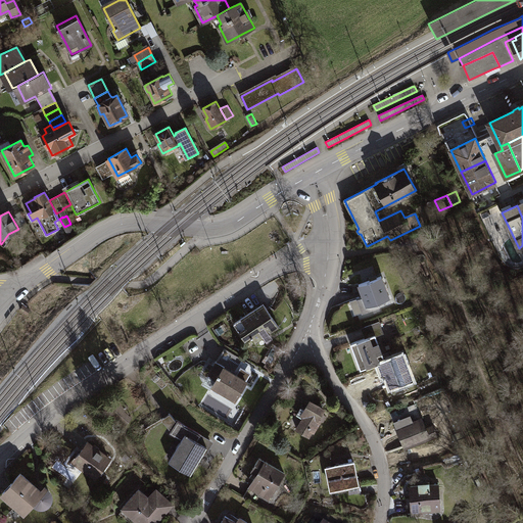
[(68,234),(74,231),(70,224),(64,227),(68,234)]
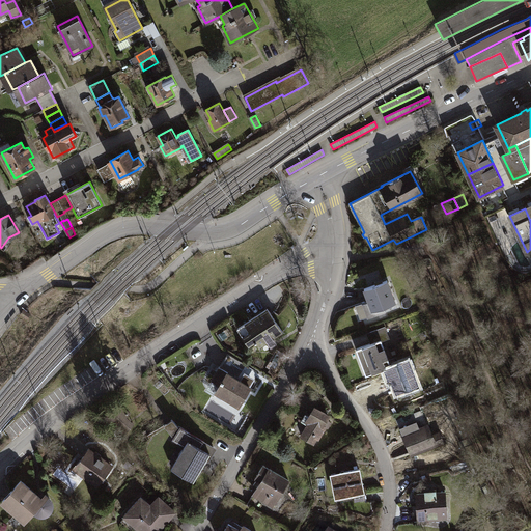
[(387,279),(364,287),(369,300),(362,302),(367,316),(385,310),(383,305),(395,301),(387,279)]
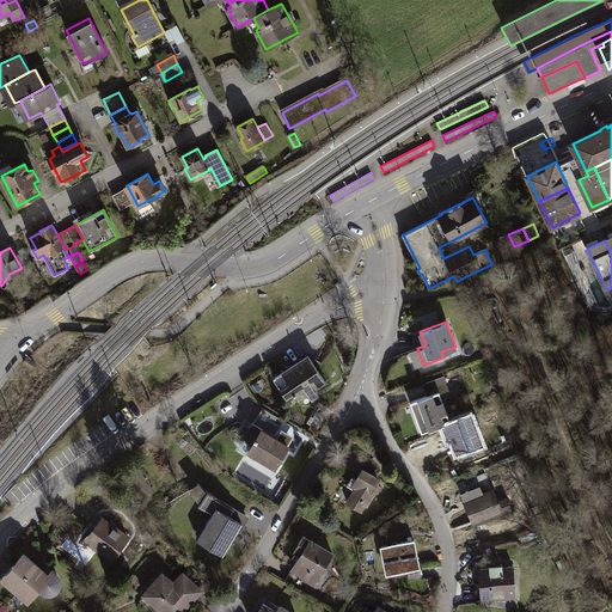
[(57,348),(46,360),(54,368),(63,360),(59,355),(61,353),(57,348)]
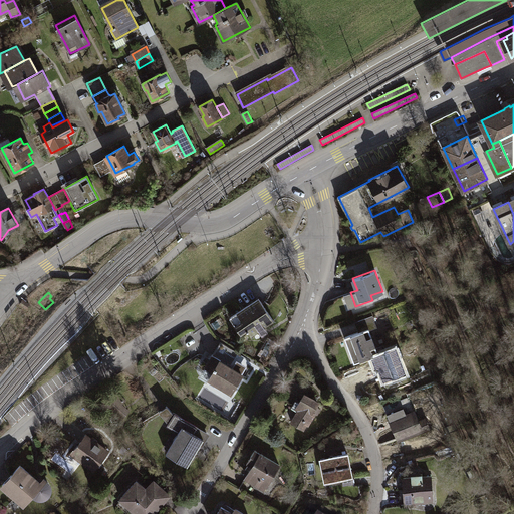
[(259,330),(262,336),(268,332),(264,327),(274,320),(259,298),(230,317),(241,333),(247,330),(248,330),(251,335),(259,330)]
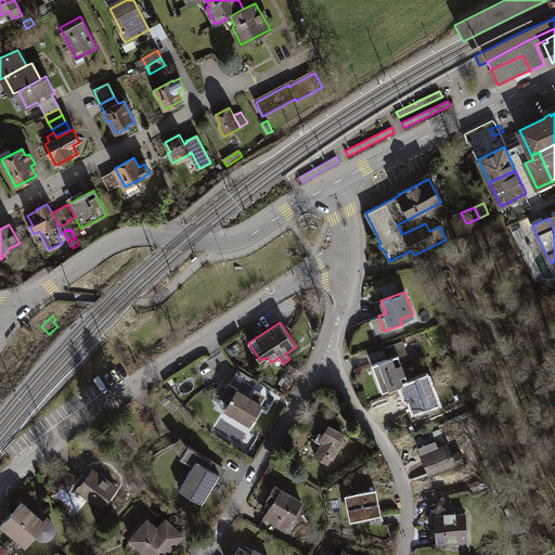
[(151,337),(157,345),(170,333),(160,323),(152,331),(154,334),(151,337)]
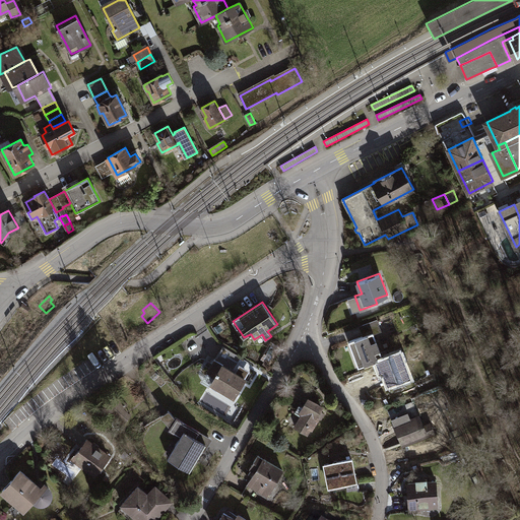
[(23,304),(20,308),(26,312),(29,308),(23,304)]
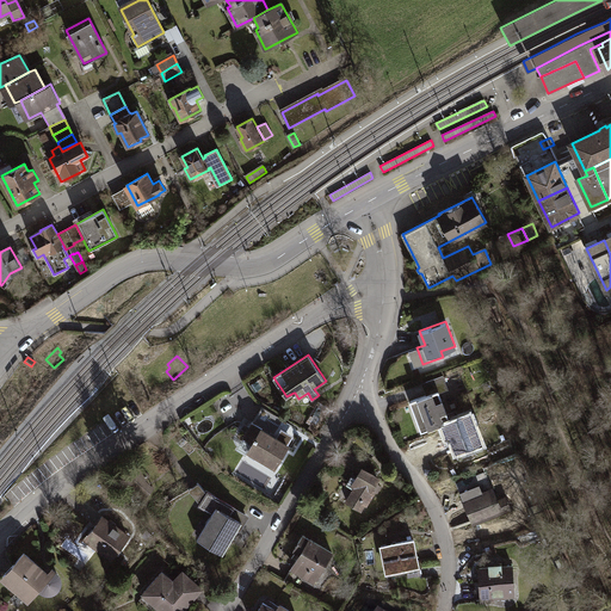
[(425,389),(427,395),(438,390),(438,392),(448,388),(443,376),(423,383),(425,389)]
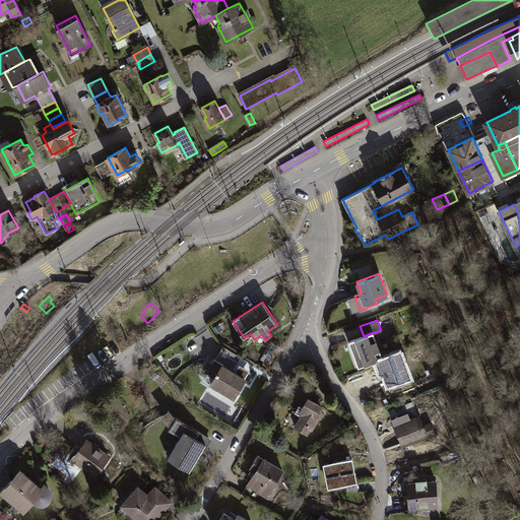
[(377,360),(378,362),(382,360),(382,359),(383,358),(373,333),(373,332),(364,336),(363,336),(349,341),(355,359),(362,355),(365,365),(377,360)]
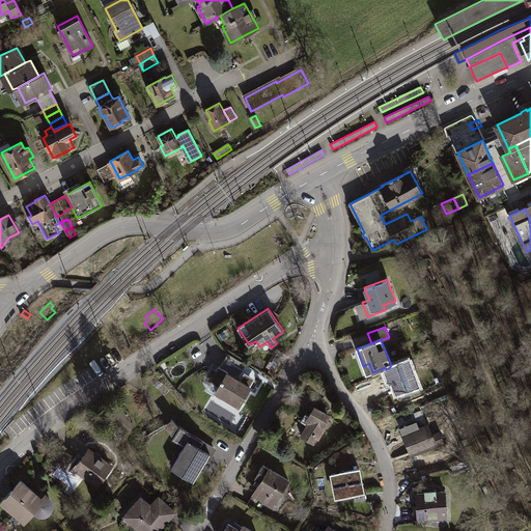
[(408,359),(391,365),(390,366),(390,367),(386,369),(388,375),(391,374),(397,393),(418,386),(408,359)]
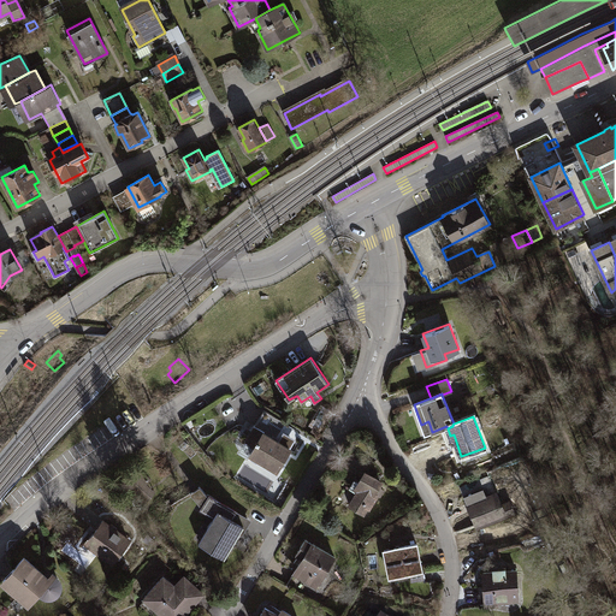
[(265,432),(255,426),(246,440),(254,448),(250,454),(278,469),(290,450),(286,448),(291,440),(283,434),(278,443),(264,434),(265,432)]
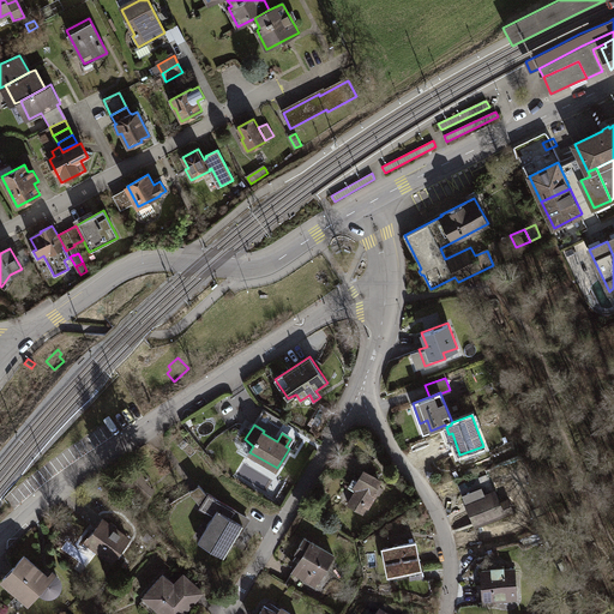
[(149,477),(139,469),(125,486),(133,494),(149,477)]
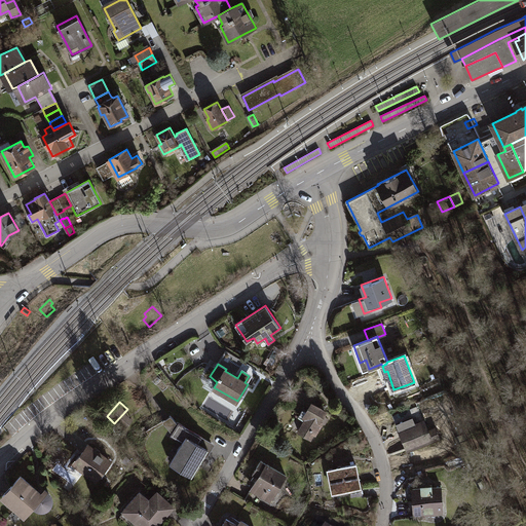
[(298,431),(310,439),(313,434),(315,435),(323,422),(321,421),(325,413),(321,411),(322,409),(311,403),(306,412),(303,410),(299,417),(305,420),(298,431)]
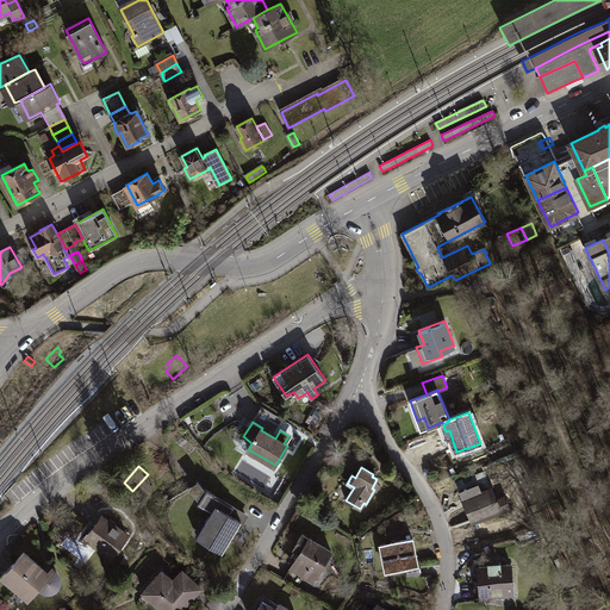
[(492,487),(462,498),(471,518),(481,515),(484,518),(510,508),(504,496),(497,499),(492,487)]
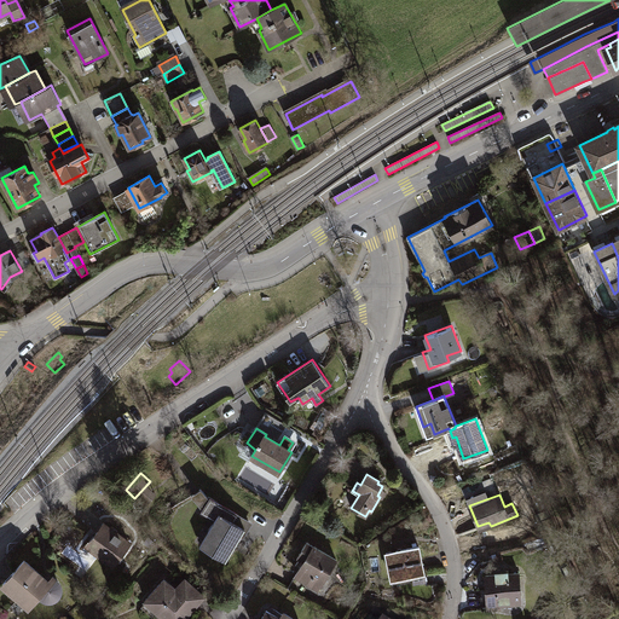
[(215,520),(200,545),(226,561),(246,528),(244,528),(249,521),(238,515),(238,514),(210,497),(202,512),(215,520)]
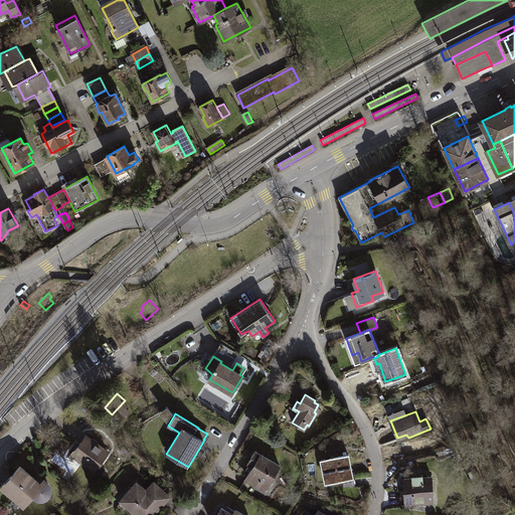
[(459,432),(450,436),(452,441),(460,437),(459,432)]
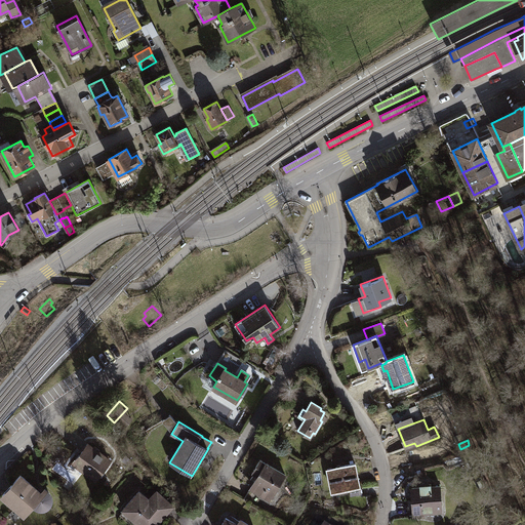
[(77,466),(95,479),(110,460),(88,444),(81,454),(84,456),(77,466)]
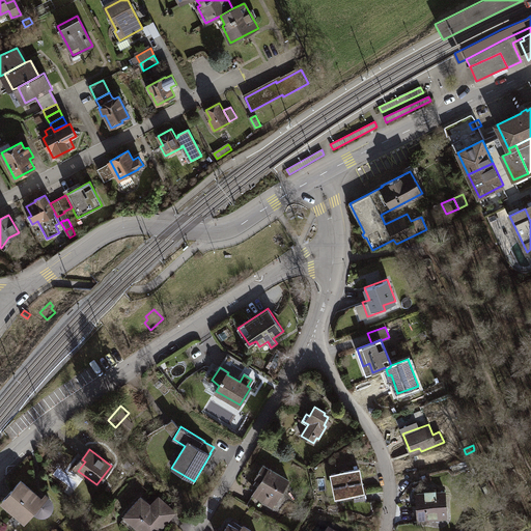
[(259,488),(255,496),(256,496),(273,506),(278,498),(288,480),(263,466),(256,476),(262,479),(257,487),(259,488)]
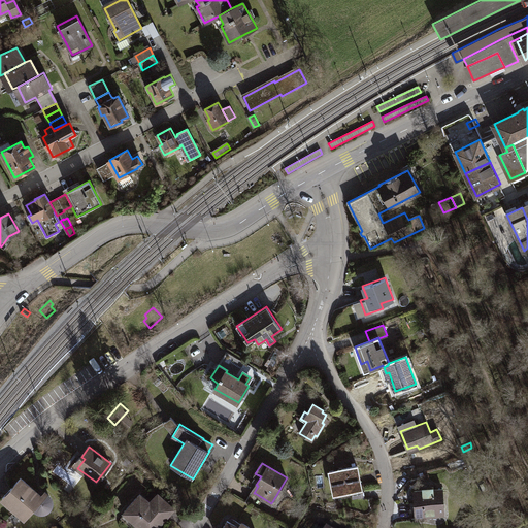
[(329,472),(334,494),(352,490),(352,488),(361,486),(357,466),(329,472)]
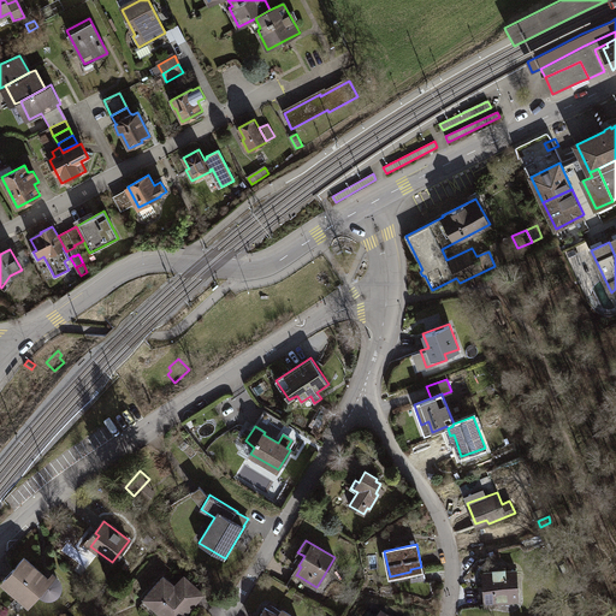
[(4,581),(28,603),(39,591),(43,594),(47,597),(51,597),(54,596),(58,592),(59,590),(60,586),(59,582),(58,579),(53,575),(48,580),(24,558),(4,581)]
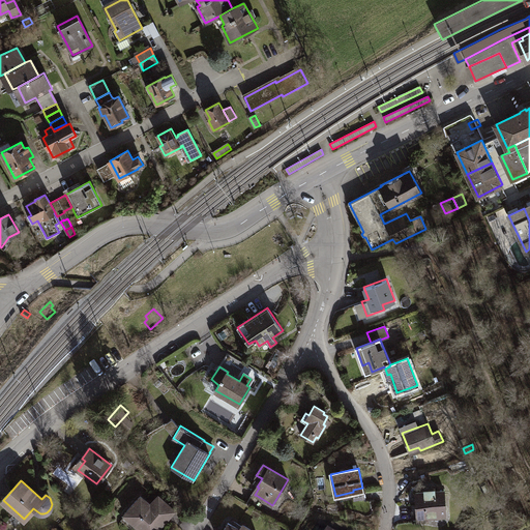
[(424,492),(415,493),(417,521),(429,521),(428,516),(446,514),(445,491),(435,492),(435,489),(424,490),(424,492)]
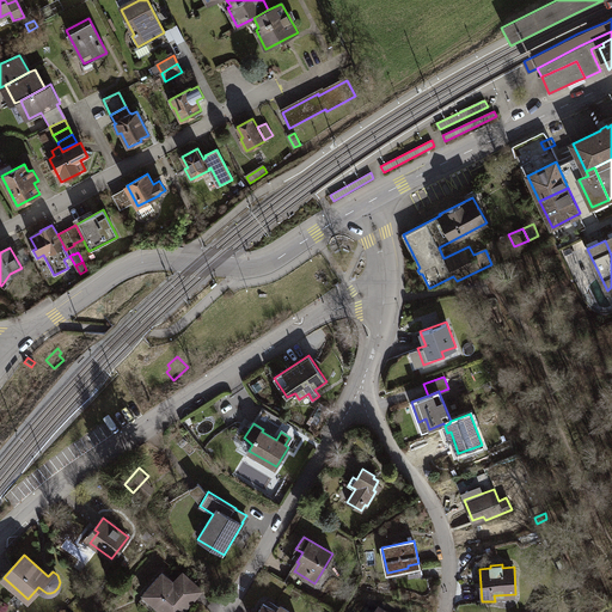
[(314,583),(295,571),(287,585),(316,601),(329,580),(320,574),(314,583)]
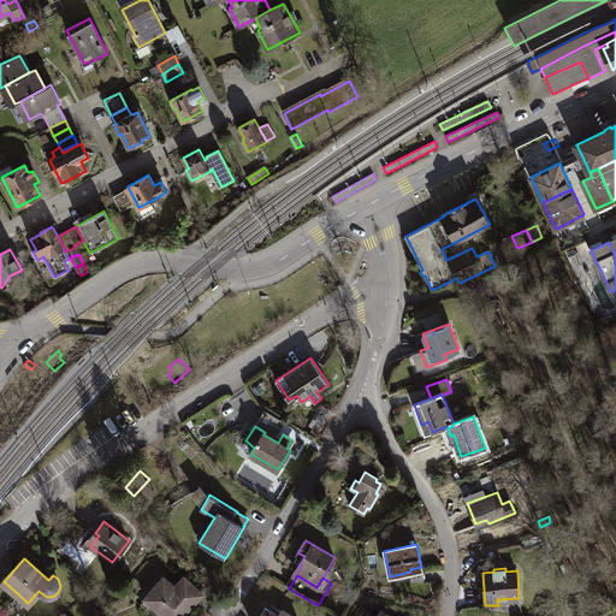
[(183,590),(189,582),(183,576),(173,586),(194,605),(196,602),(183,590)]
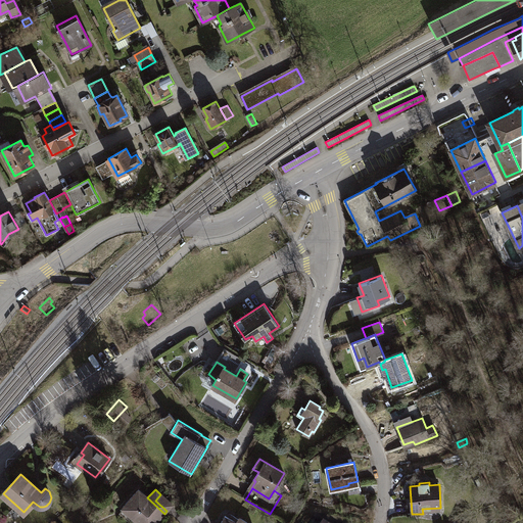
[(123,508),(139,522),(155,522),(164,514),(147,497),(139,490),(123,508)]
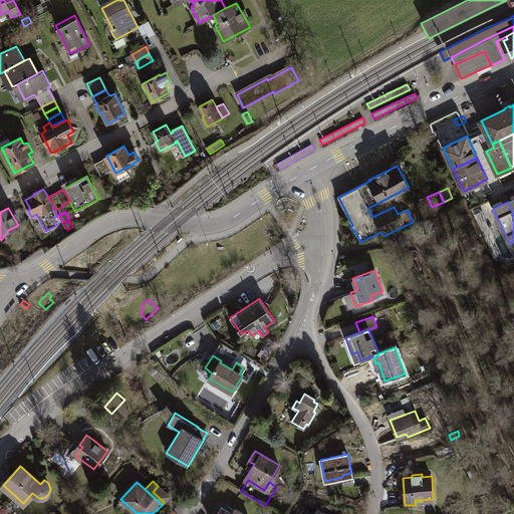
[(158,486),(153,492),(164,502),(170,496),(158,486)]
